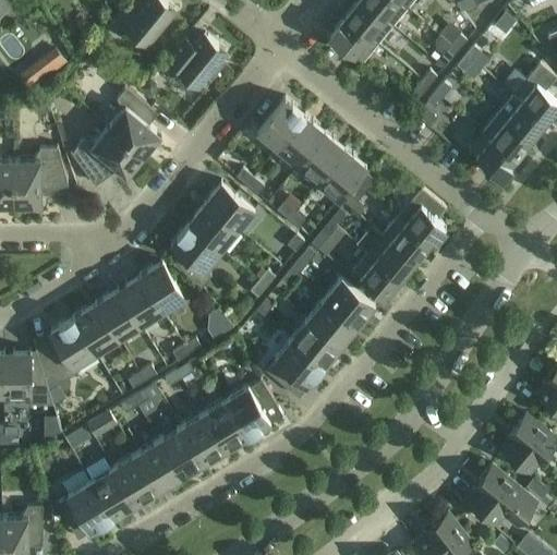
[(126,0),(105,28),(106,28),(107,27),(118,36),(128,32),(129,31),(145,45),(172,12),(174,10),(167,3),(162,0),(145,0),(138,9),(129,1),(129,0),(126,0)]
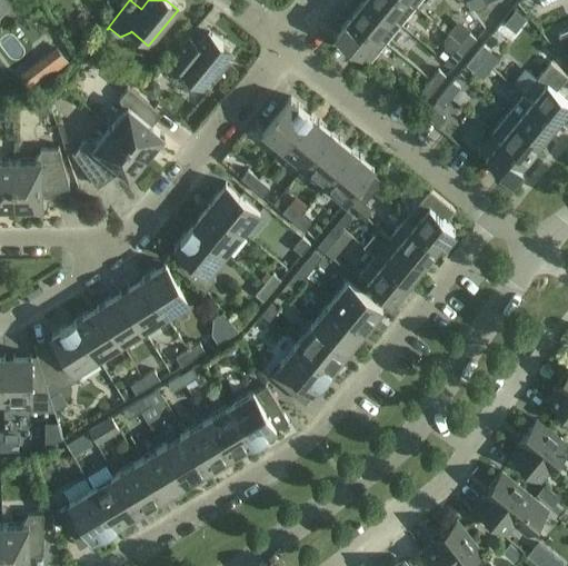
[(365,0),(350,18),(385,46),(400,27),(367,0),(365,0)]
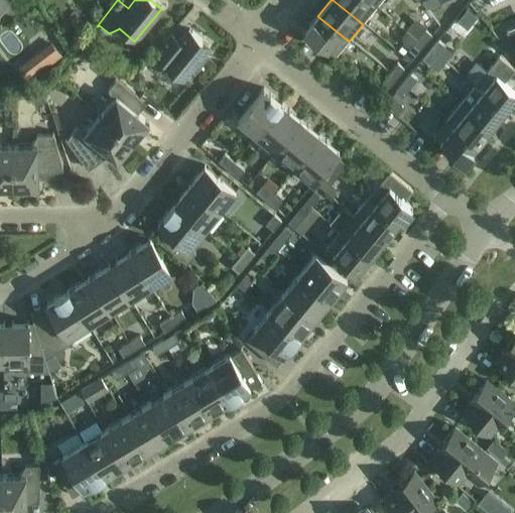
[(366,0),(333,0),(355,18),(363,24),(376,7),(366,0)]
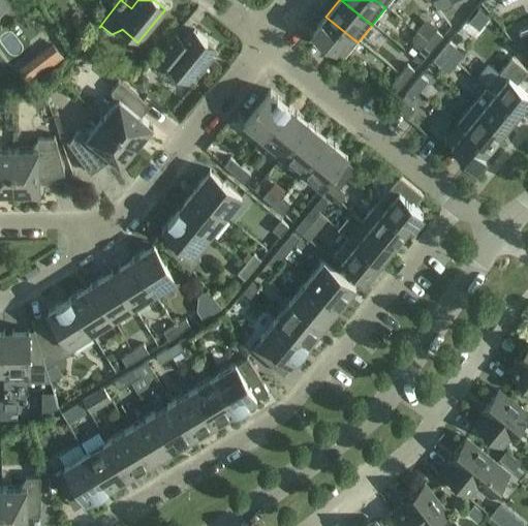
[(438,0),(431,3),(437,10),(460,0),(438,0)]
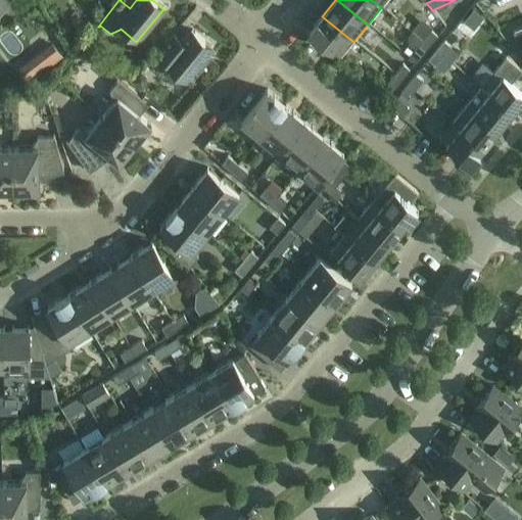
[(476,10),(465,18),(474,32),(485,24),(476,10)]
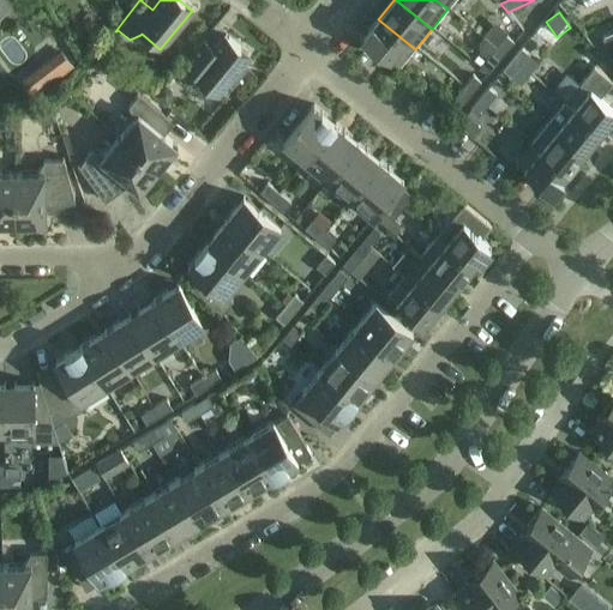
[(362,41),(397,70),(415,49),(378,19),(361,40),(362,41)]
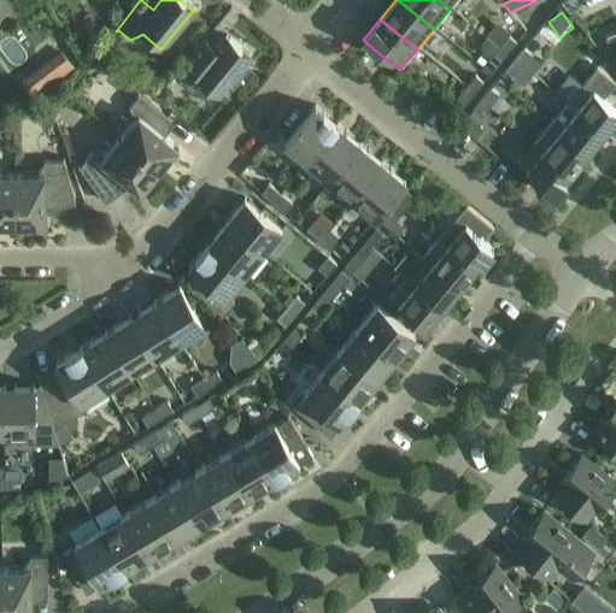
[(615,33),(604,40),(615,62),(615,60),(615,33)]
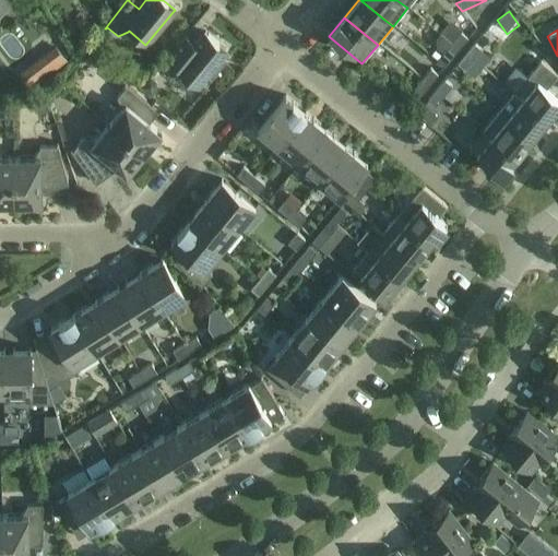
[(183,36),(156,70),(156,71),(158,69),(168,78),(179,74),(180,73),(197,87),(209,72),(214,75),(223,64),(218,60),(224,55),(223,55),(225,51),(218,46),(206,36),(204,34),(201,38),(194,46),(183,36)]
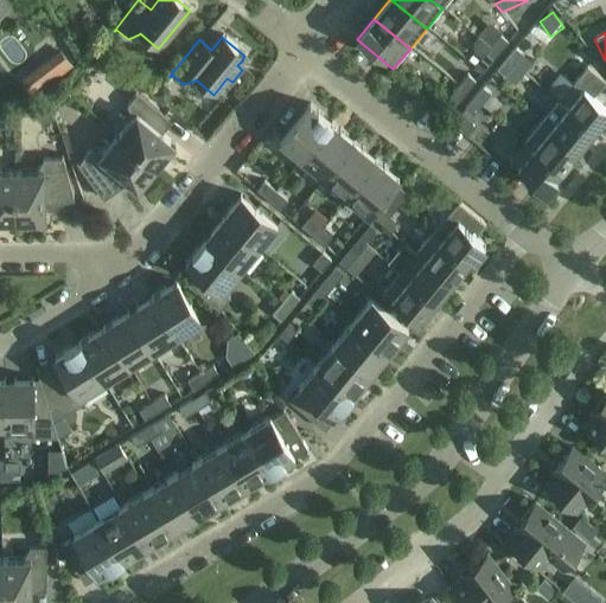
[(499,37),(490,47),(498,55),(508,43),(499,37)]
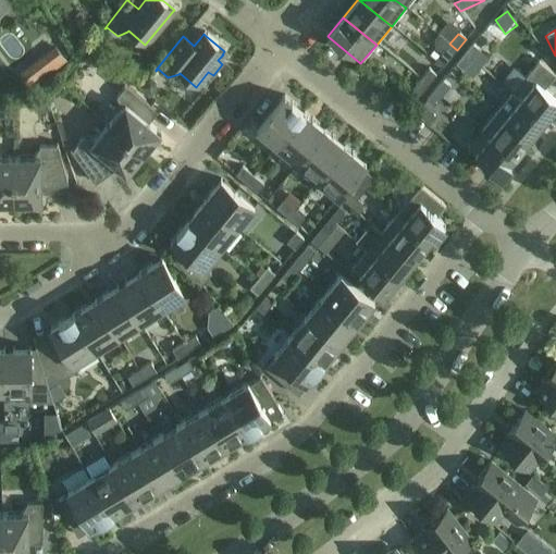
[(442,53),(434,62),(443,69),(449,60),(457,50),(449,44),(442,53)]
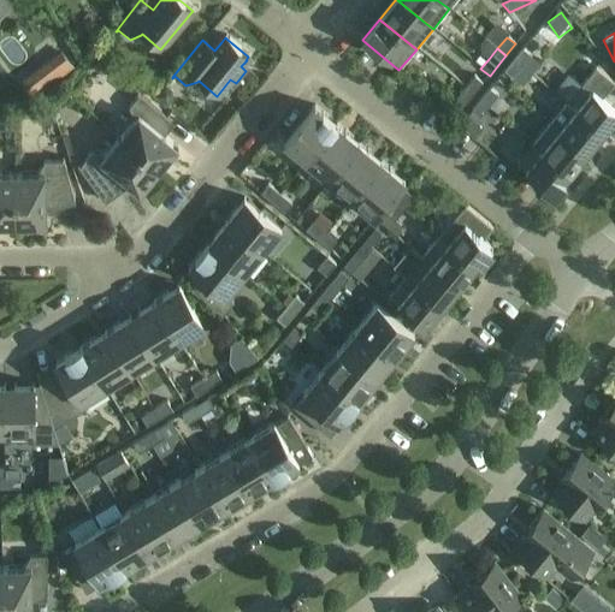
[(522,51),(513,61),(521,69),(531,57),(522,51)]
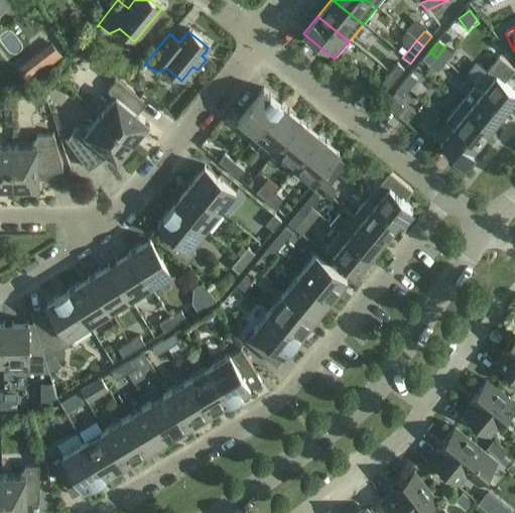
[(42,49),(35,55),(46,70),(60,58),(52,48),(49,44),(42,49)]
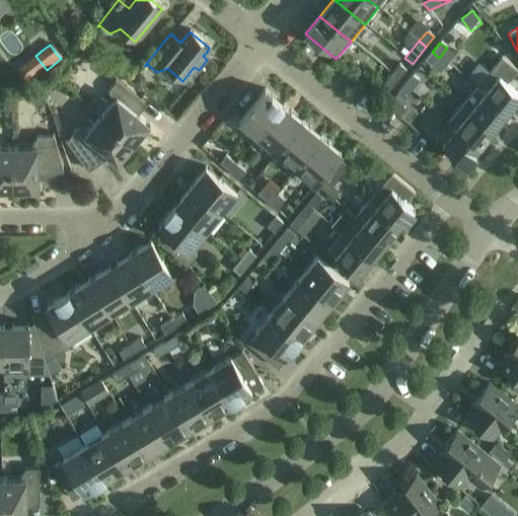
[(424,61),(425,61),(431,67),(439,58),(432,52),(424,61)]
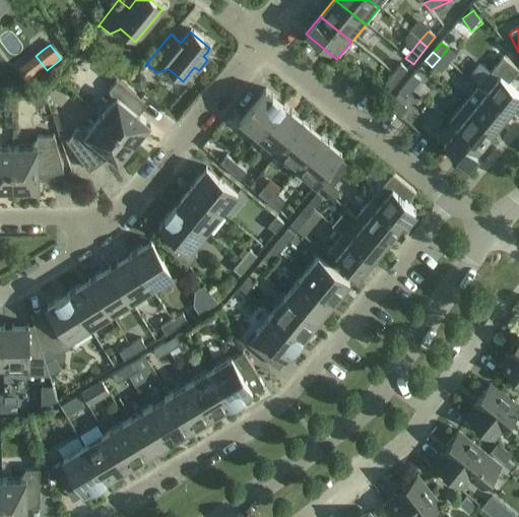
[(399,65),(392,74),(398,80),(406,70),(399,65)]
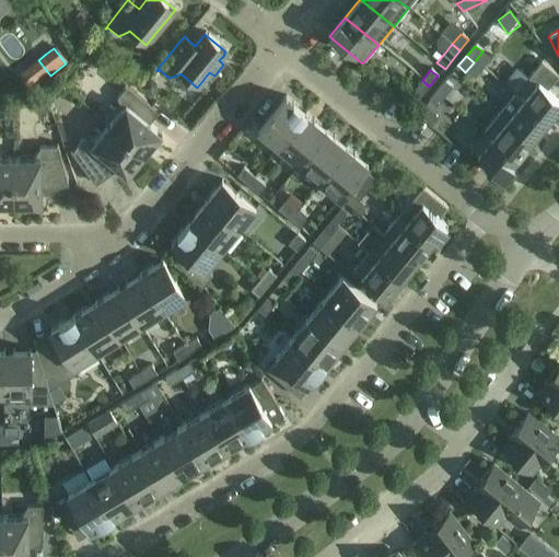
[(514,95),(547,123),(558,108),(558,101),(530,77),(514,95)]
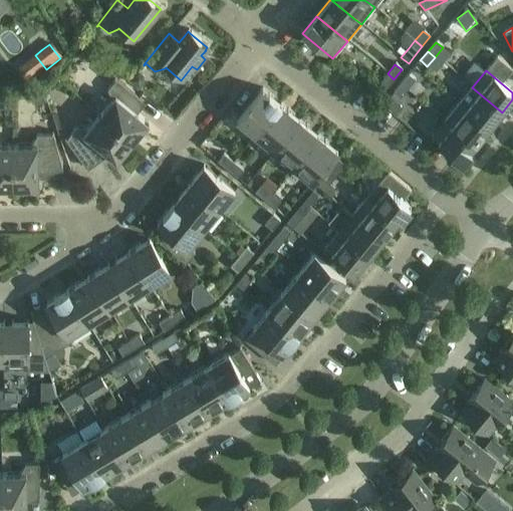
[(127,82),(138,91),(143,85),(143,77),(136,72),(127,82)]
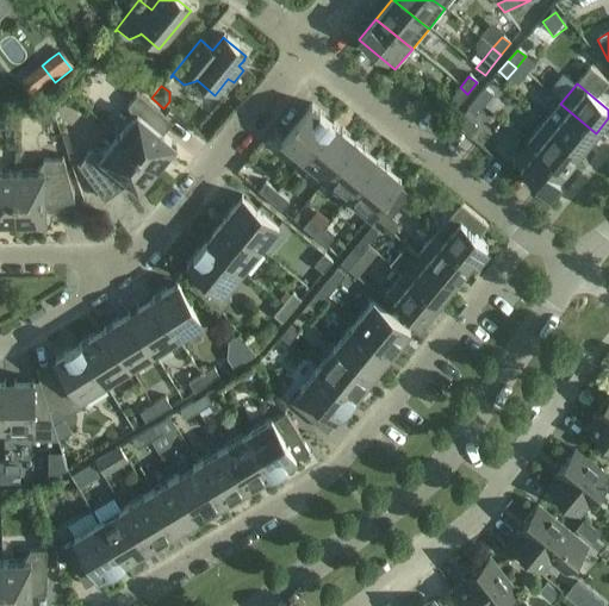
[(451,99),(459,105),(467,94),(460,87),(451,99)]
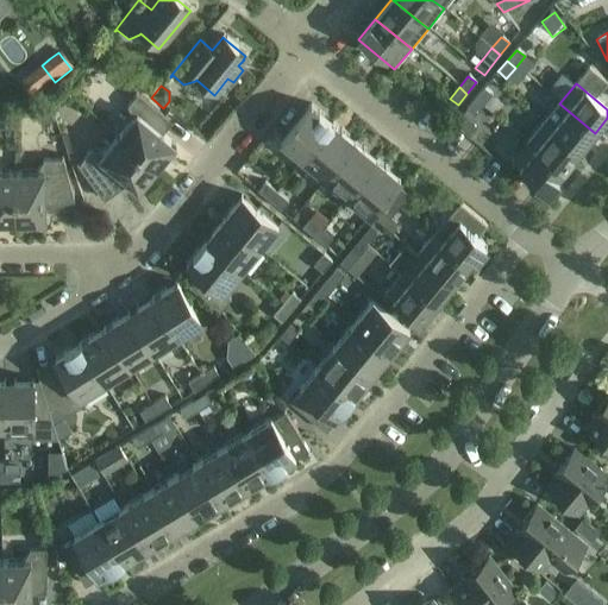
[(483,89),(474,100),(483,107),(493,96),(483,89)]
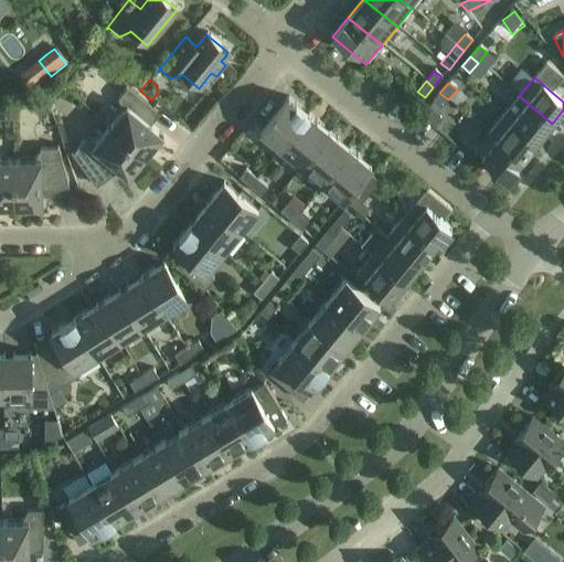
[(109,127),(108,126),(107,127),(146,159),(147,158),(145,157),(160,139),(160,138),(161,136),(144,122),(152,112),(155,113),(156,112),(125,87),(125,88),(126,89),(117,101),(121,110),(123,112),(109,127)]
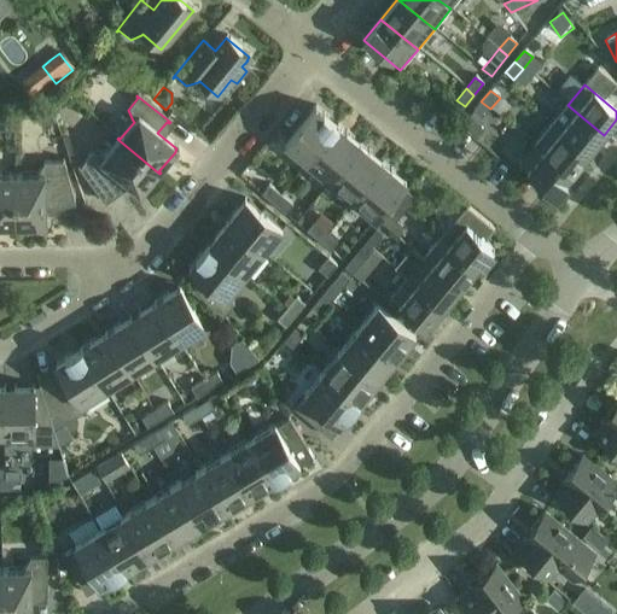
[(481,101),(472,112),(481,121),(490,109),(481,101)]
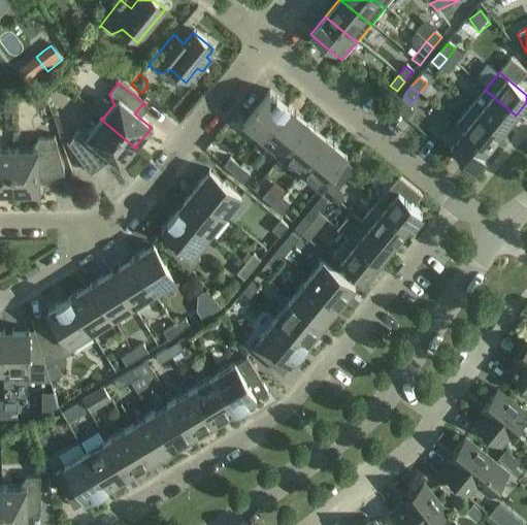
[(470,107),(502,133),(516,116),(485,90),(470,107)]
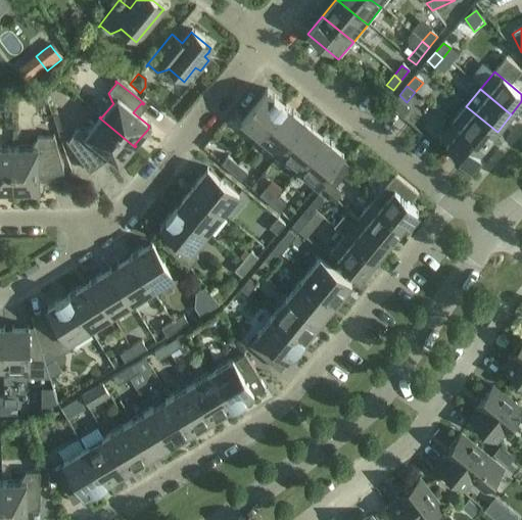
[(240,124),(259,139),(285,107),(266,92),(240,124)]
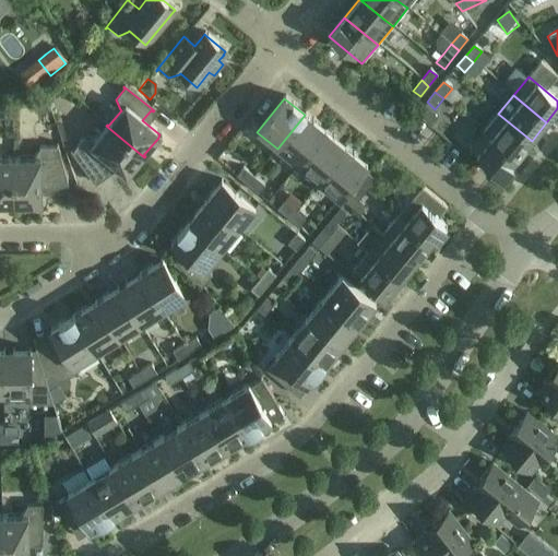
[(10,105),(0,104),(0,119),(11,119),(10,105)]
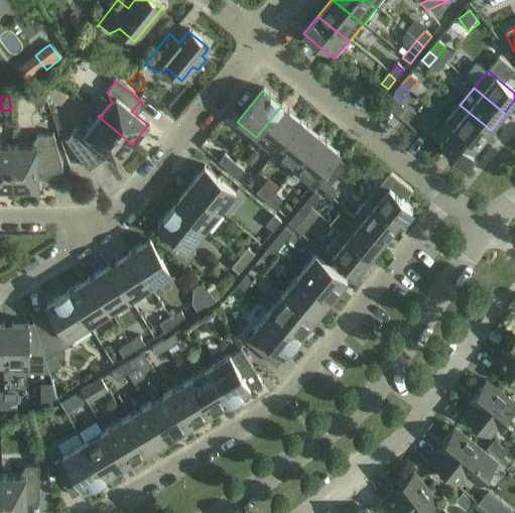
[(383,107),(382,109),(385,111),(393,117),(401,107),(390,99),(383,107)]
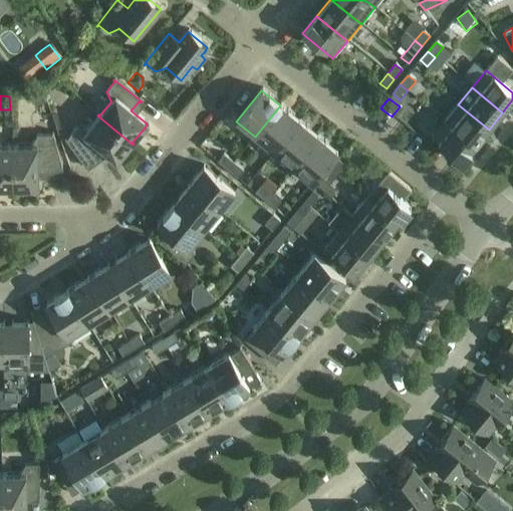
[(445,120),(475,147),(489,130),(458,104),(445,120)]
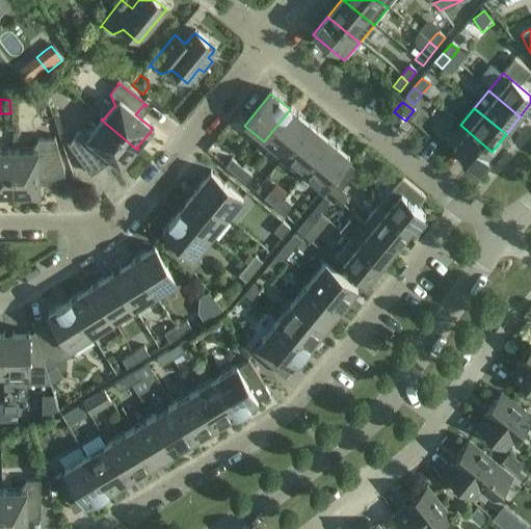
[(290,109),(264,141),(283,158),(310,126),(290,109)]
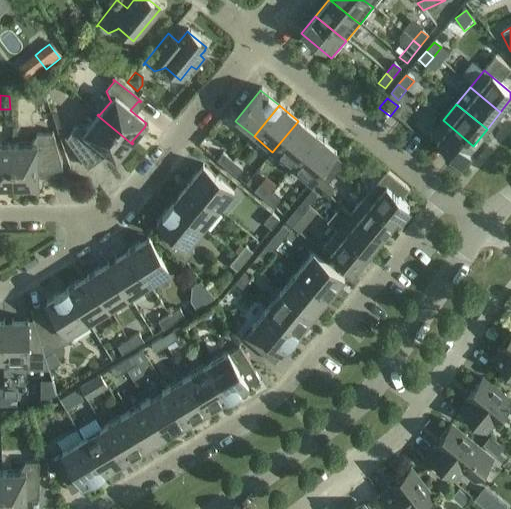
[(55,114),(50,115),(55,131),(60,130),(55,114)]
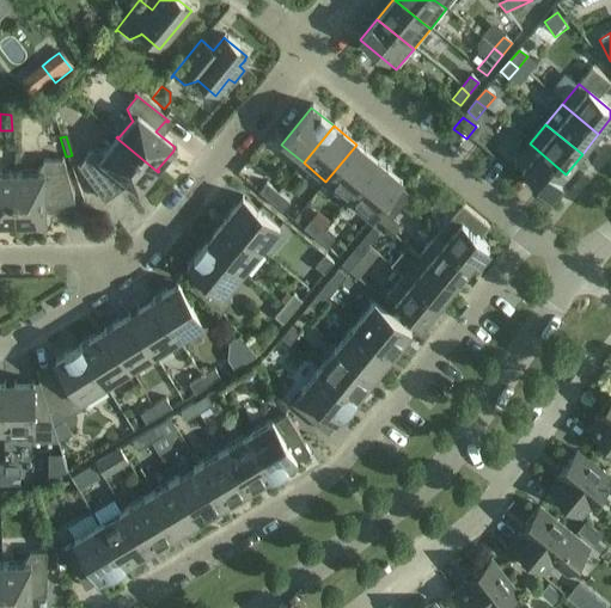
[(75,166),(102,202),(103,201),(102,198),(124,183),(133,189),(138,192),(140,190),(140,191),(156,171),(158,172),(116,137),(117,139),(103,157),(103,155),(90,154),(79,167),(77,165),(75,166)]
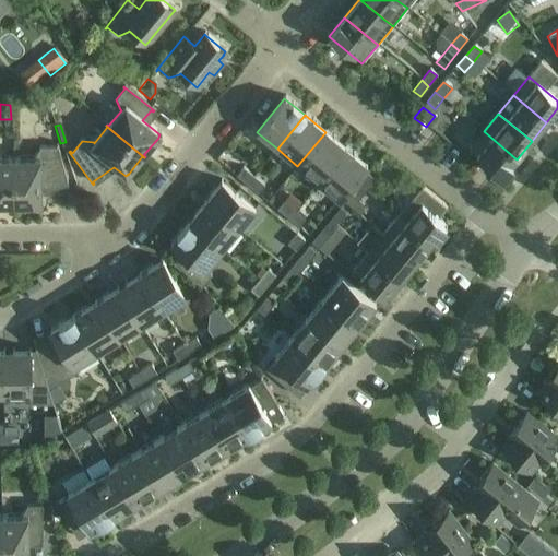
[(467,151),(500,177),(501,178),(517,160),(484,131),(467,151)]
